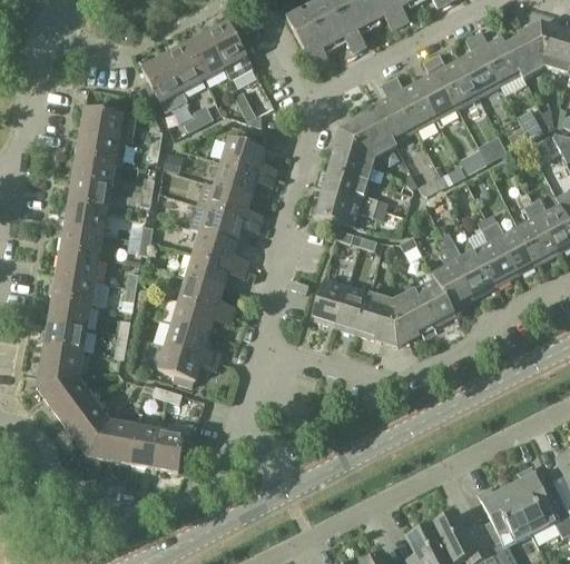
[(401,23),(387,0),(315,0),(286,16),(315,69),(331,61),(323,47),(384,15),(392,28),(401,23)]
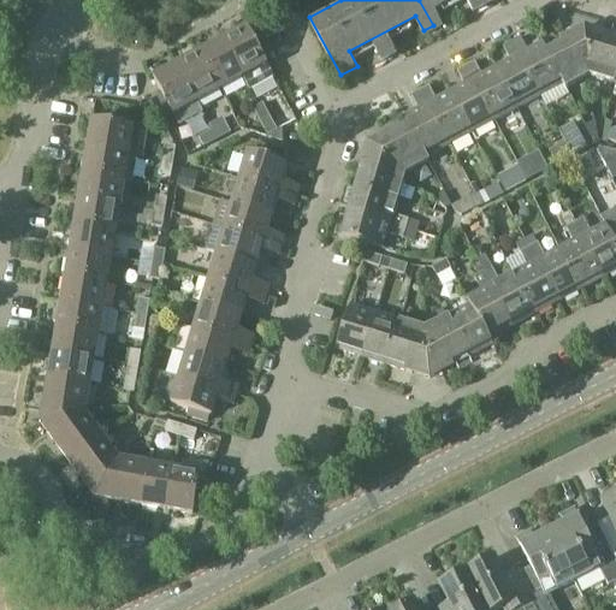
[(419,0),(433,25),(442,21),(434,5),(444,0),(419,0)]
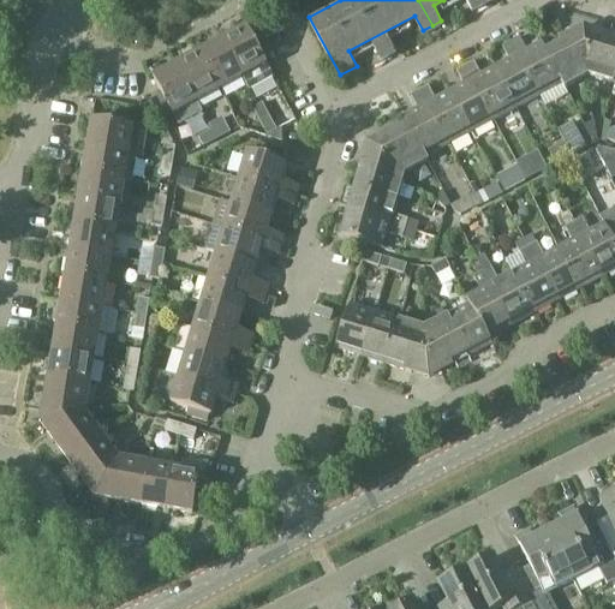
[(246,22),(222,35),(243,72),(250,85),(274,73),(267,59),(246,22)]
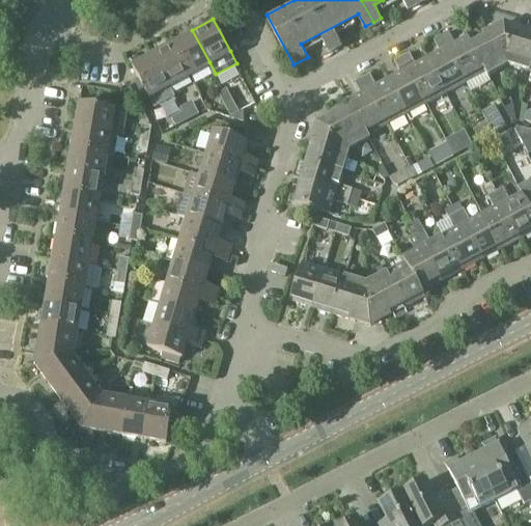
[(487,72),(508,61),(503,19),(470,36),(485,67),(487,72)]
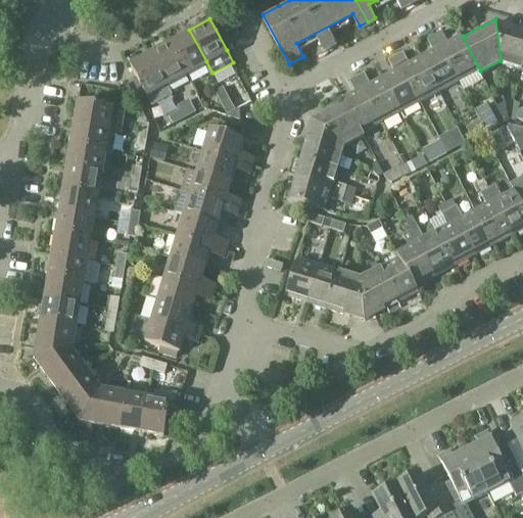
[(501,60),(521,66),(522,60),(522,26),(495,18),(501,60)]
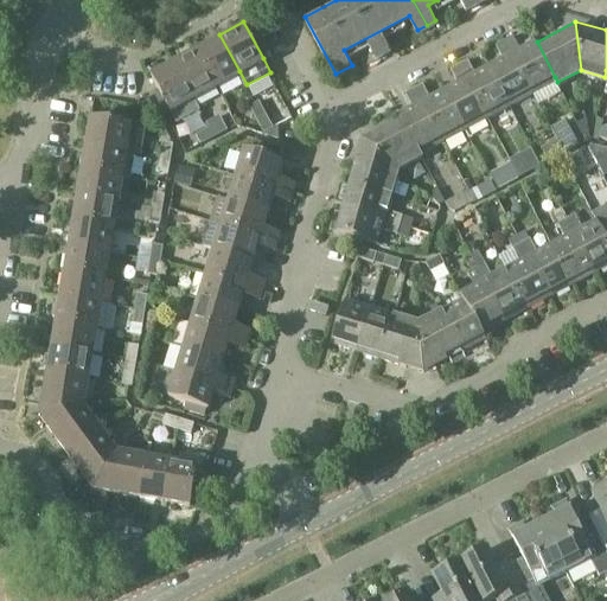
[(532,89),(555,77),(537,42),(535,37),(519,45),(512,31),(504,36),(532,89)]
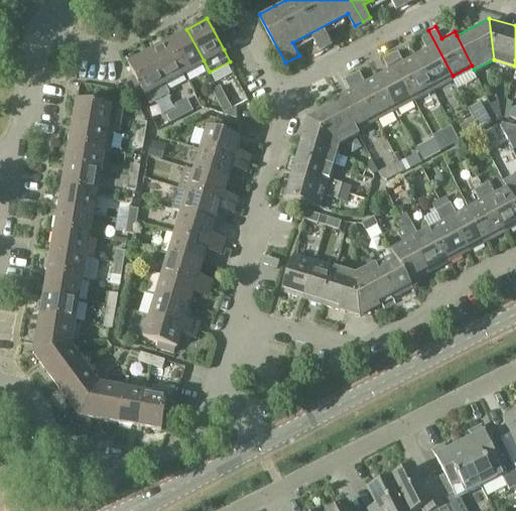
[(186,29),(167,39),(184,71),(204,60),(186,29)]
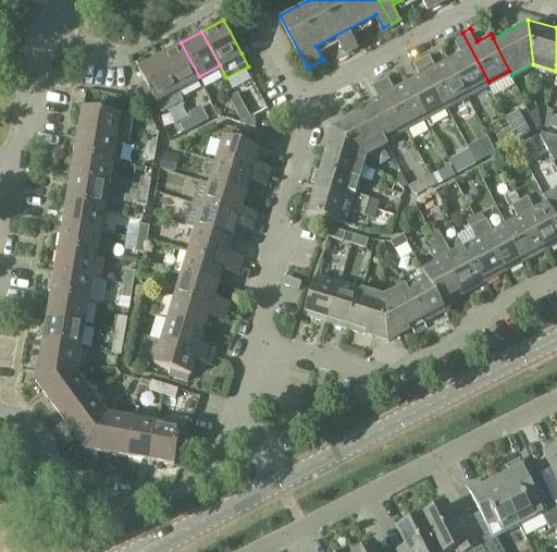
[(358,45),(351,33),(338,39),(345,51),(358,45)]
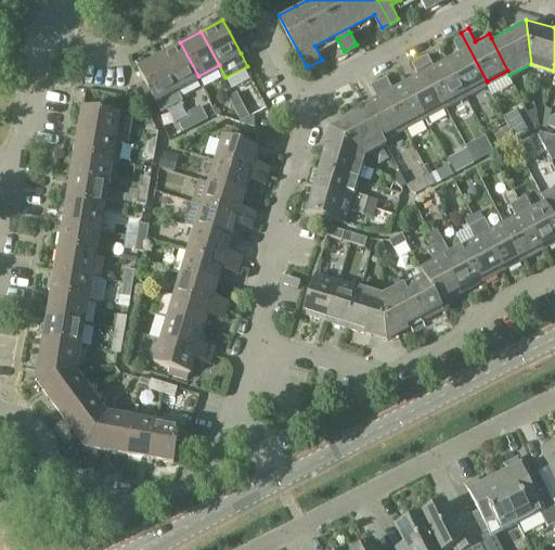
[(466,92),(487,81),(461,33),(453,37),(460,49),(447,56),(466,92)]
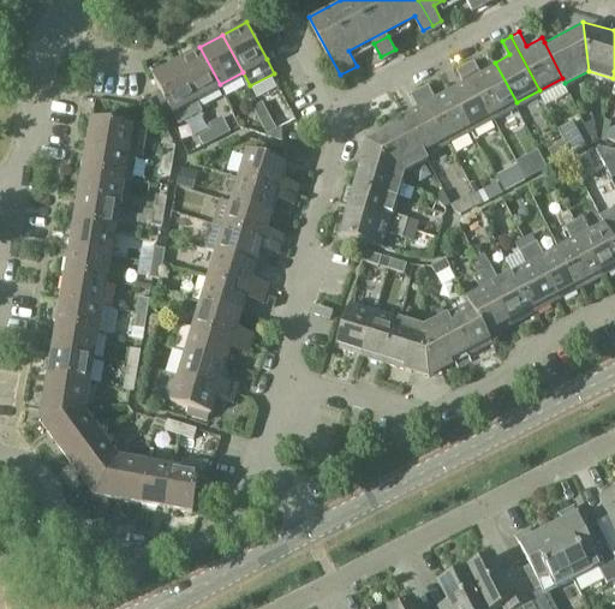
[(196,96),(197,96),(220,84),(199,47),(177,59),(196,96)]
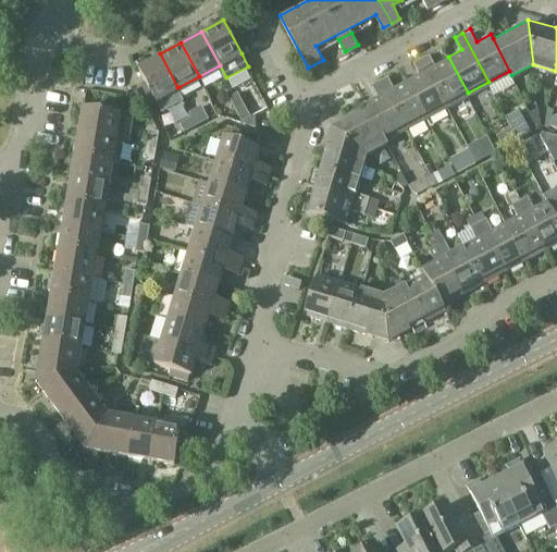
[(447,105),(468,93),(448,57),(435,63),(429,51),(421,56),(447,105)]
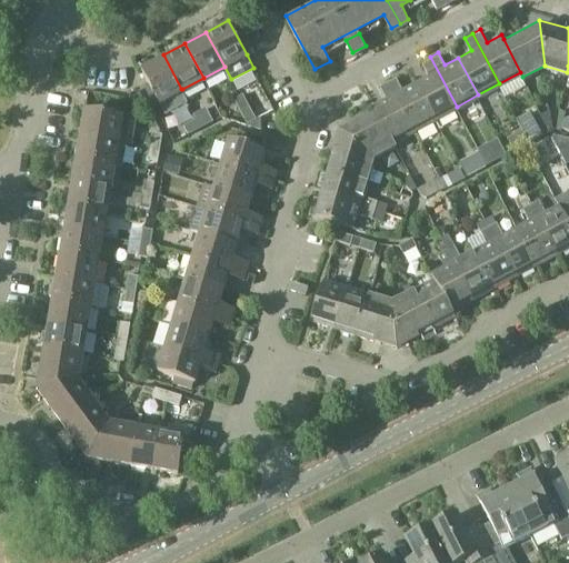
[(187,99),(182,89),(181,89),(163,54),(141,67),(166,111),(188,100),(187,99)]
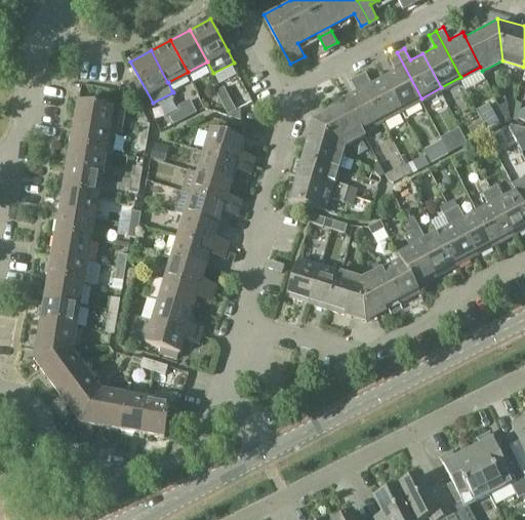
[(401,109),(421,98),(397,52),(389,55),(396,68),(382,74),(401,109)]
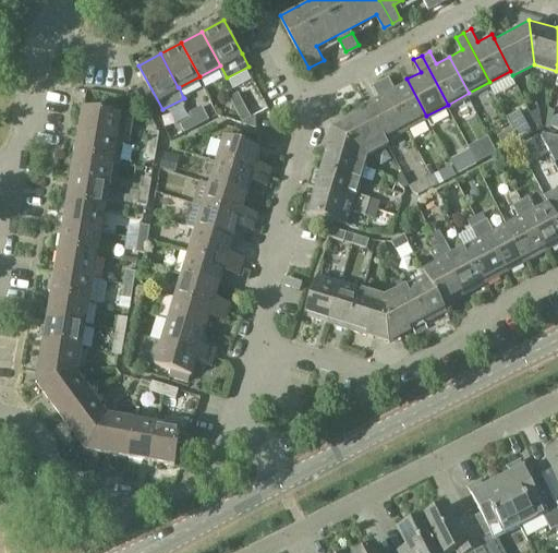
[(407,127),(426,116),(407,79),(395,85),(388,73),(380,77),(407,127)]
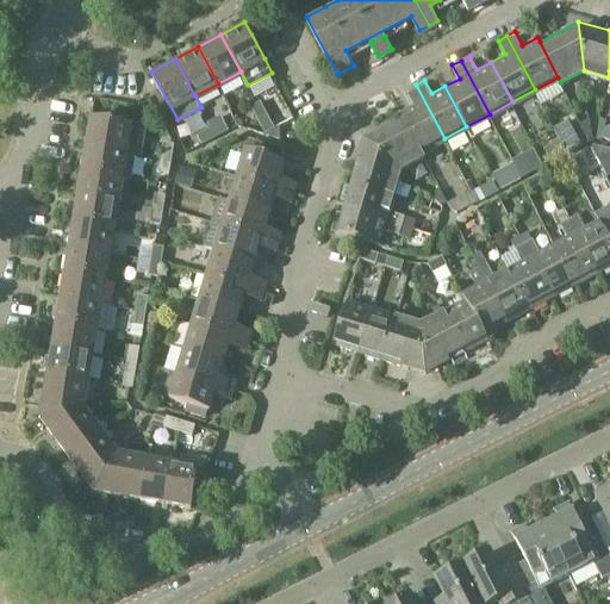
[(421,150),(422,150),(444,138),(416,85),(406,89),(414,103),(399,111),(403,116),(421,150)]
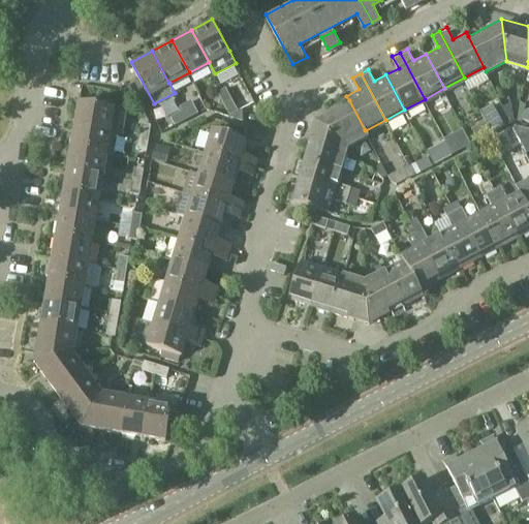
[(217,89),(223,100),(231,96),(225,85),(217,89)]
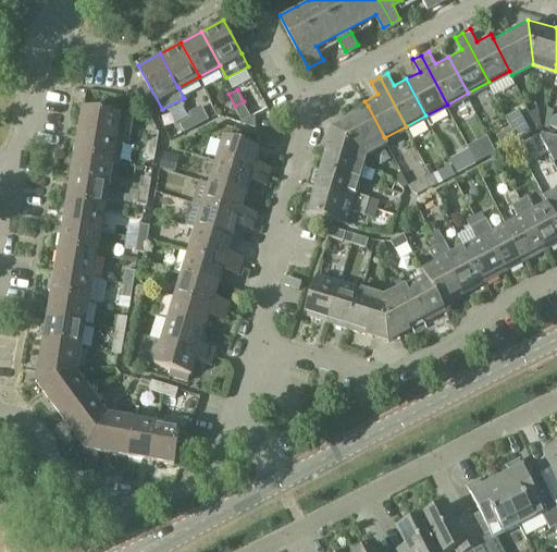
[(250,113),(244,101),(235,106),(242,118),(250,113)]
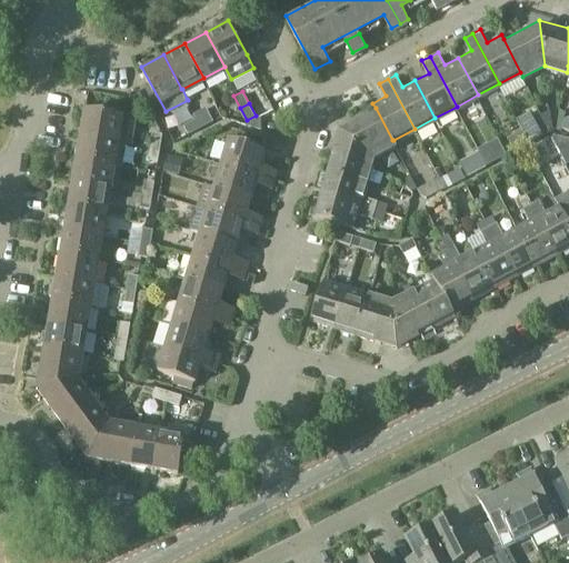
[(206,104),(195,111),(197,116),(202,124),(213,119),(206,104)]
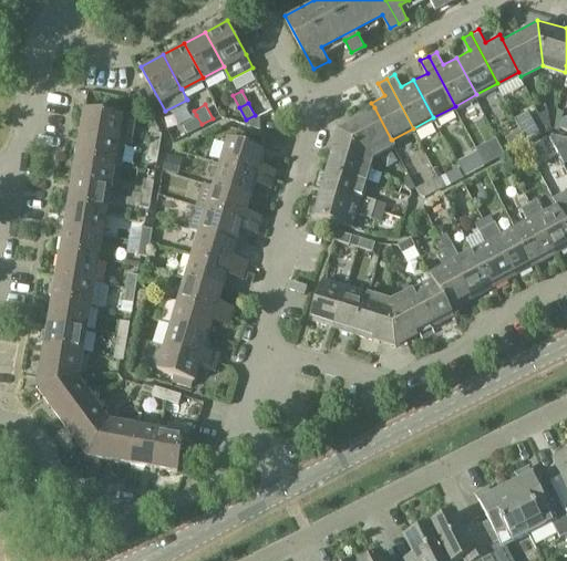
[(84,105),(80,130),(132,138),(136,114),(84,105)]
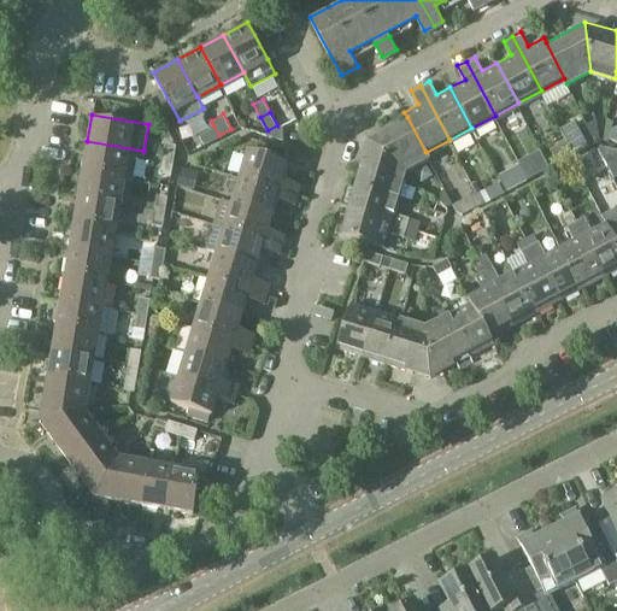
[(429,157),(427,152),(425,152),(407,117),(368,137),(406,169),(429,157)]
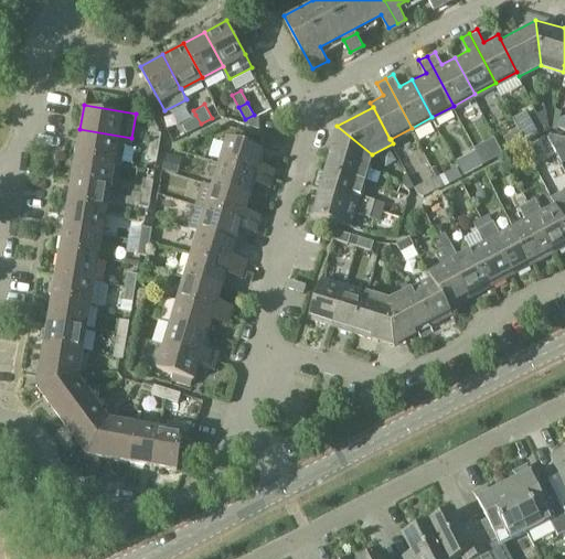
[(514,116),(519,127),(526,140),(543,132),(531,107),(514,116)]
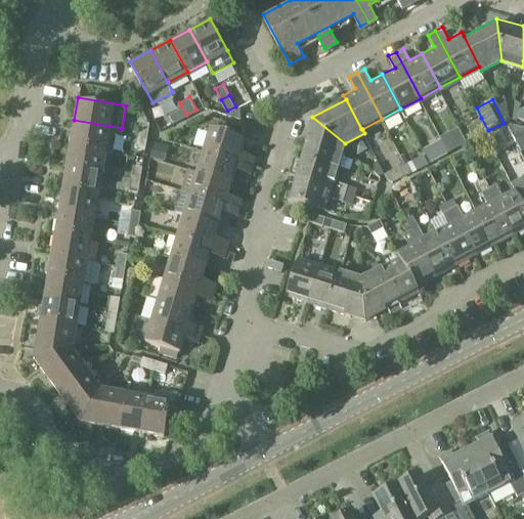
[(235,106),(227,111),(228,113),(241,116),(239,104),(235,106)]
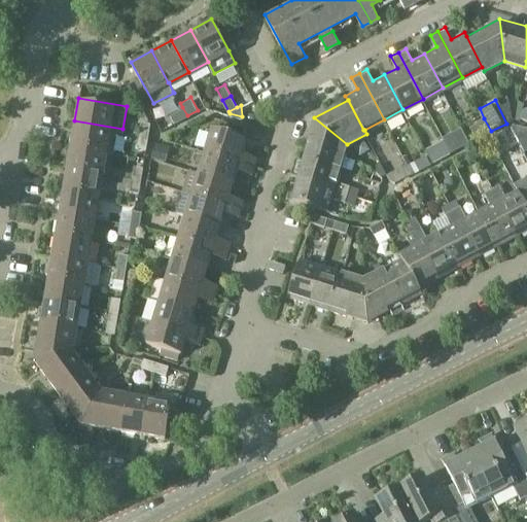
[(174,122),(187,115),(182,107),(170,114),(174,122)]
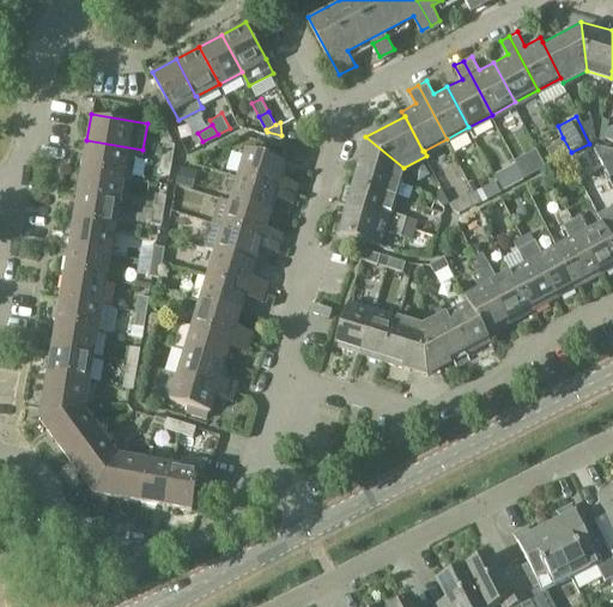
[(396,194),(404,168),(365,137),(352,181),(396,194)]
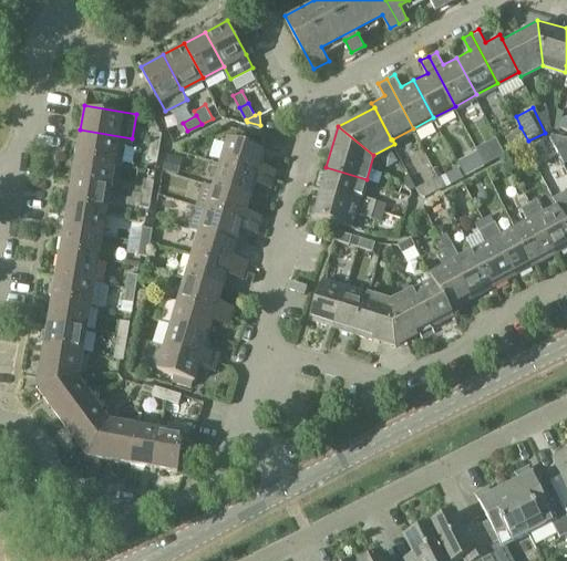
[(519,126),(505,134),(512,148),(527,139),(519,126)]
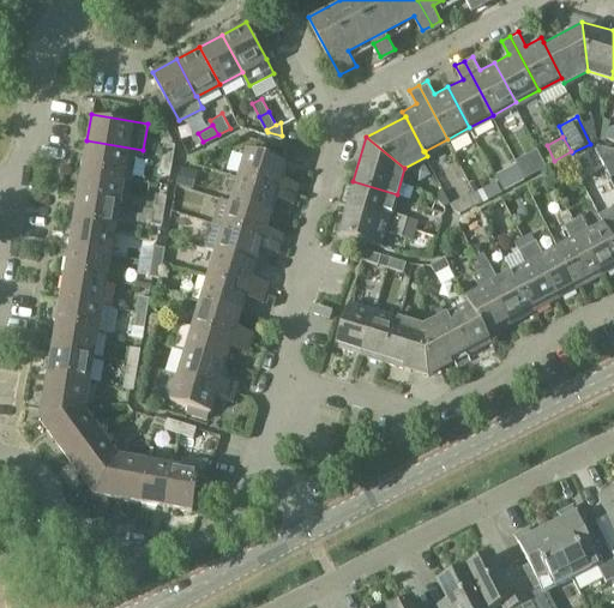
[(83,167),(131,175),(136,150),(143,151),(143,150),(86,140),(83,167)]
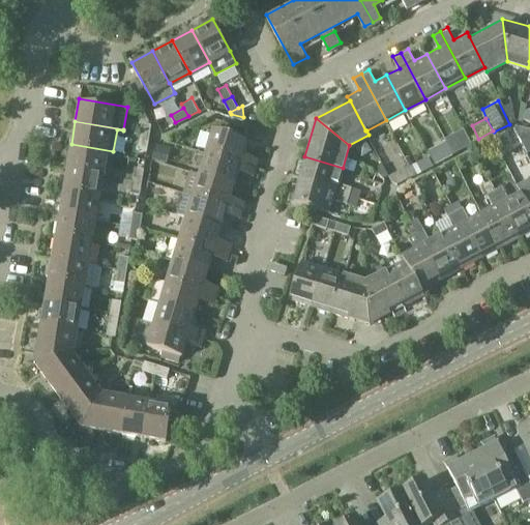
[(142,121),(140,133),(149,134),(151,122),(142,121)]
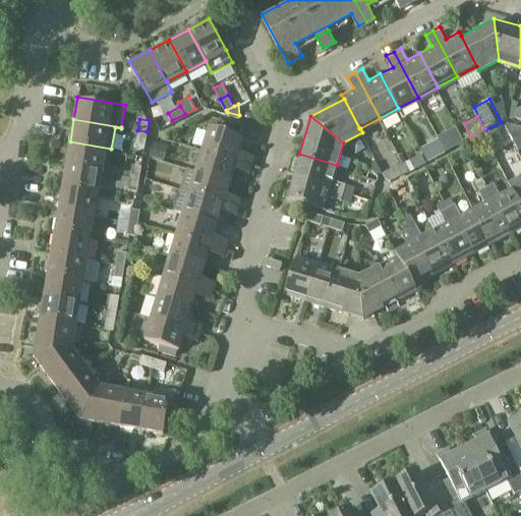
[(506,123),(512,135),(520,129),(520,123),(510,121),(506,123)]
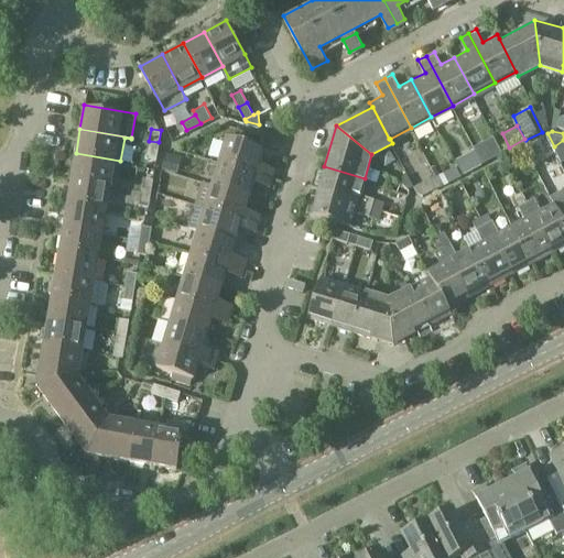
[(534,162),(554,152),(545,134),(537,139),(525,144),(534,162)]
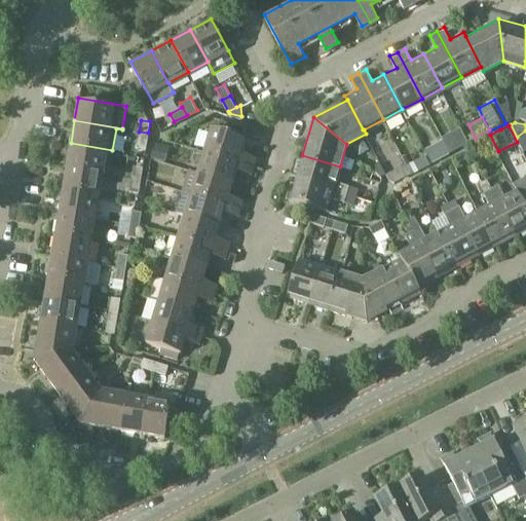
[(212,126),(204,148),(254,163),(256,155),(241,151),(246,137),(212,126)]
